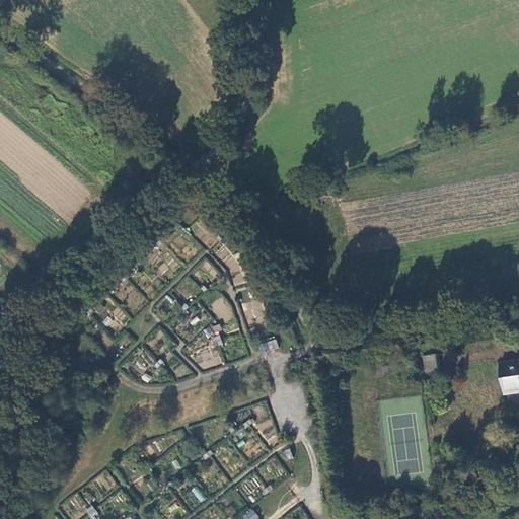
[(164,237),(158,243),(161,246),(167,240),(164,237)]
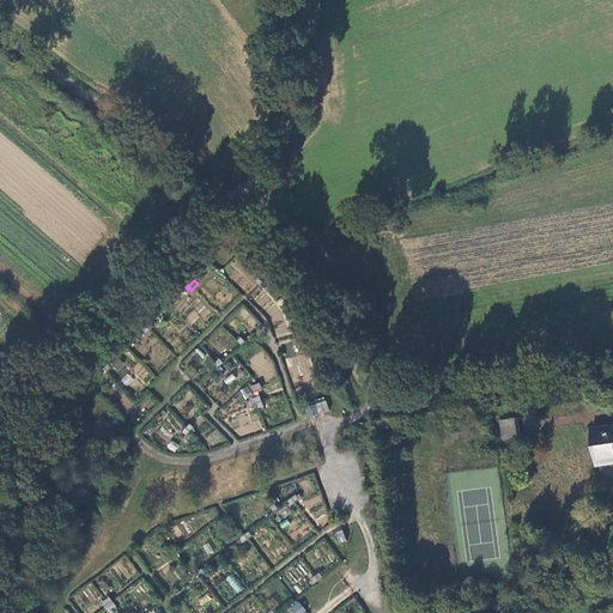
[(163,316),(157,321),(161,326),(167,321),(163,316)]
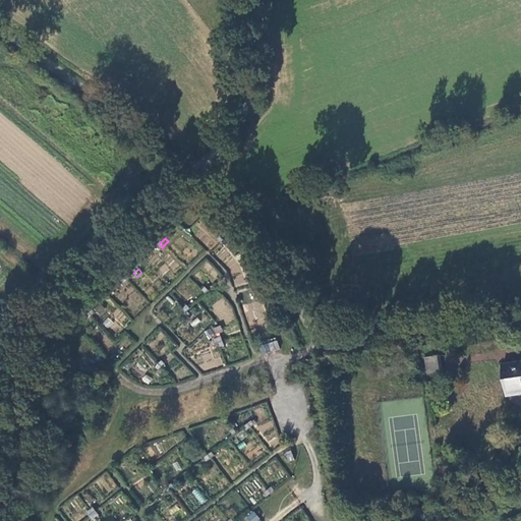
[(128,274),(122,280),(125,283),(131,277),(128,274)]
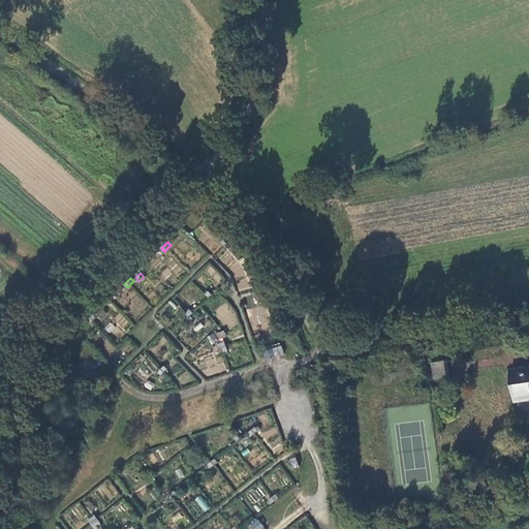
[(124,286),(119,291),(123,296),(128,290),(124,286)]
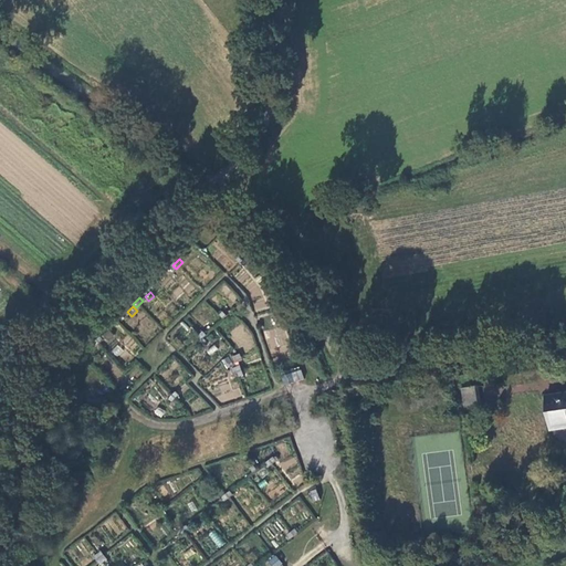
[(208,335),(205,332),(201,335),(198,338),(205,345),(208,342),(205,338),(208,335)]
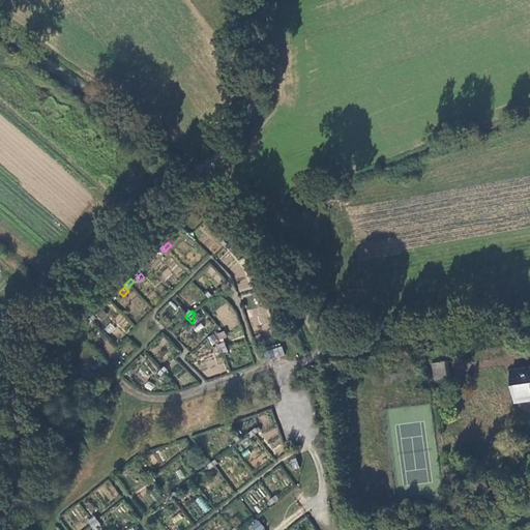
[(94,315),(88,321),(91,324),(97,318),(94,315)]
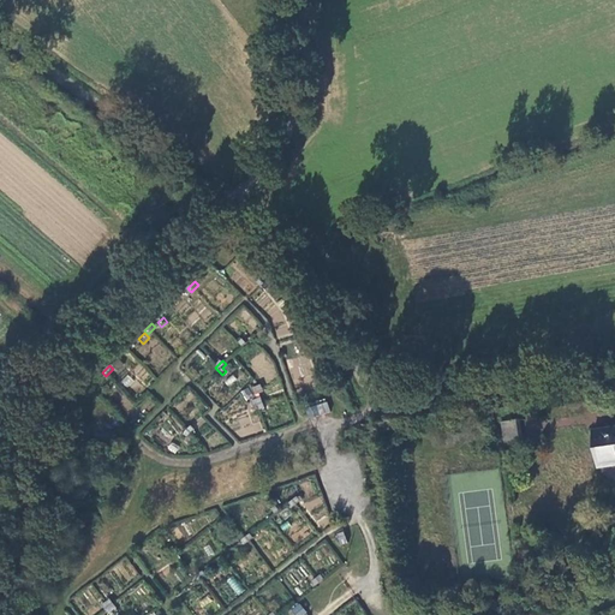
[(255,396),(250,388),(243,393),(249,401),(255,396)]
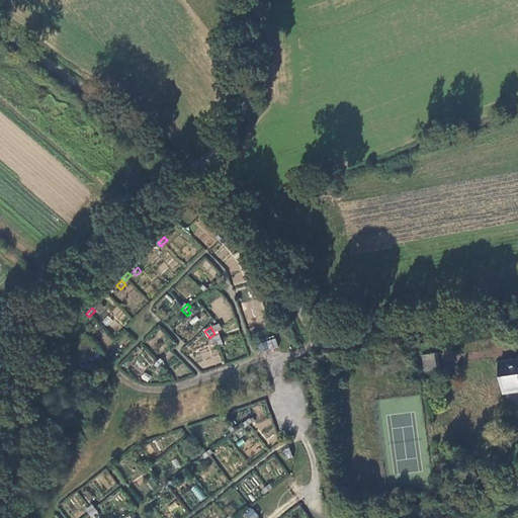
[(221,335),(212,338),(214,342),(218,340),(220,344),(224,343),(221,335)]
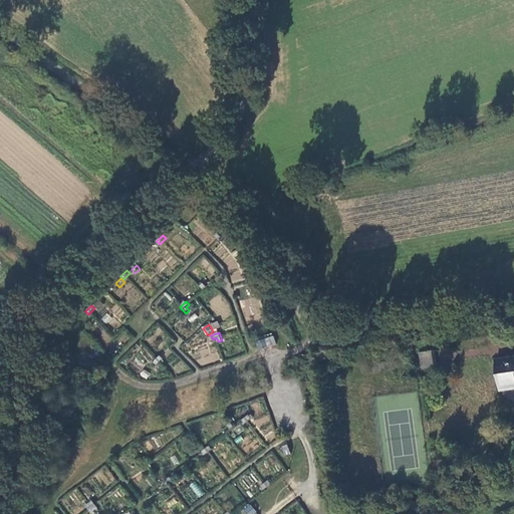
[(273,335),(265,337),(267,345),(275,342),(273,335)]
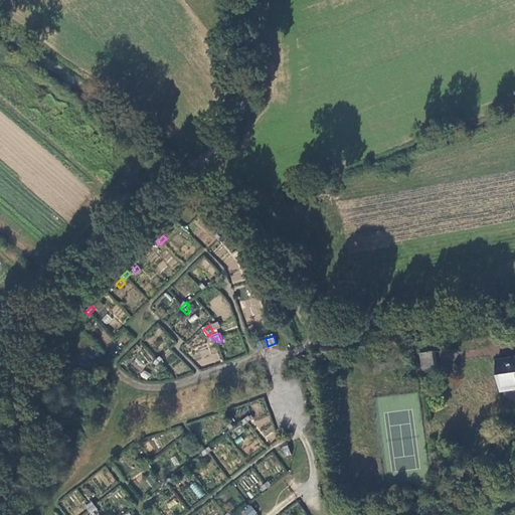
[(439,351),(419,353),(422,371),(442,368),(439,351)]
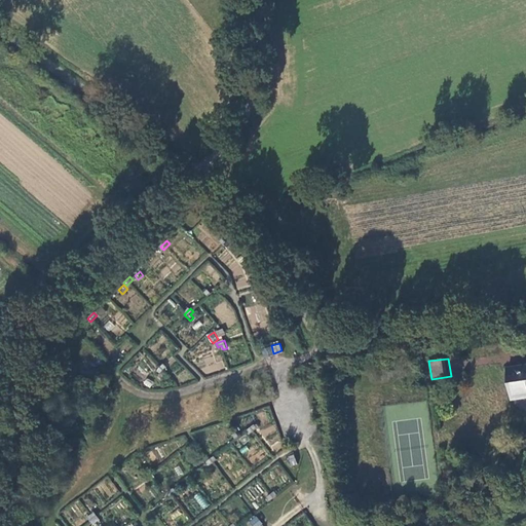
[(164,365),(158,371),(161,374),(167,368),(164,365)]
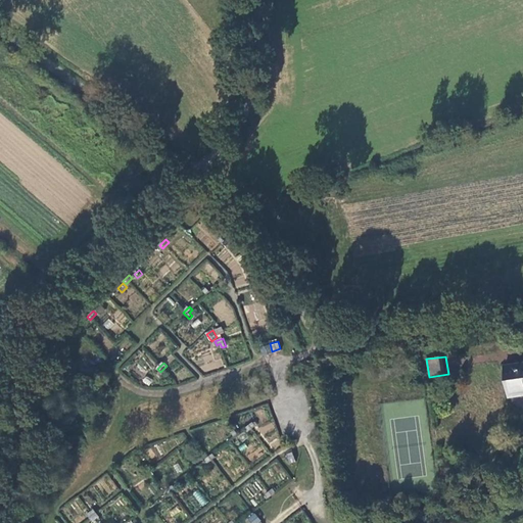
[(522,364),(505,367),(509,394),(522,392),(522,364)]
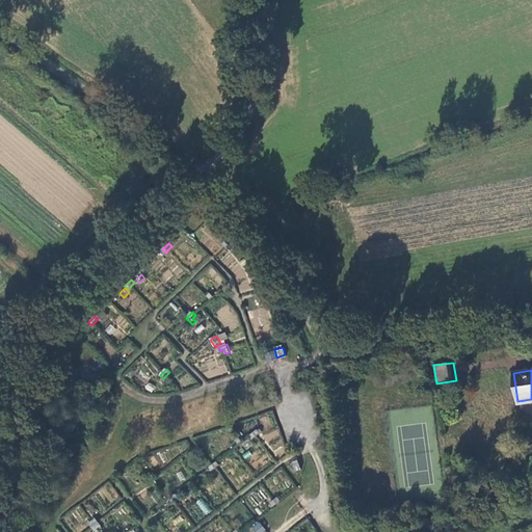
[(166,376),(161,380),(166,386),(171,380),(166,376)]
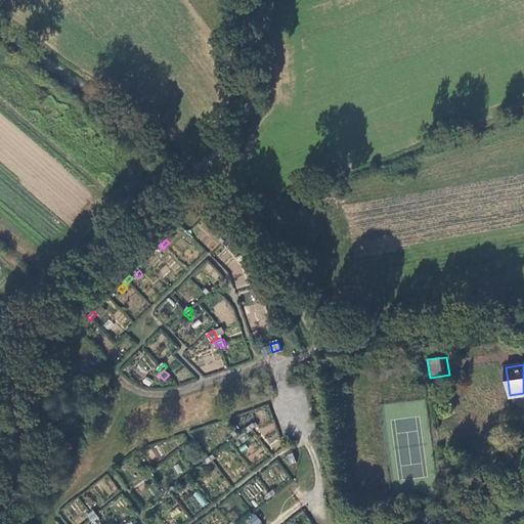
[(253,424),(247,429),(250,432),(256,427),(253,424)]
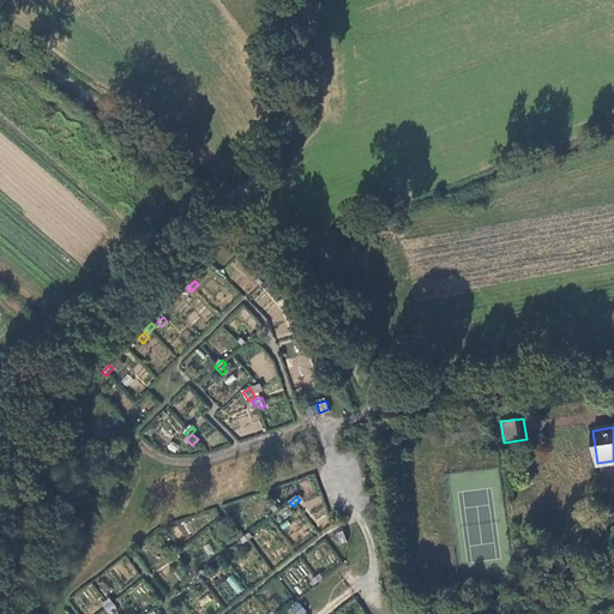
[(345,531),(338,534),(342,545),(349,542),(345,531)]
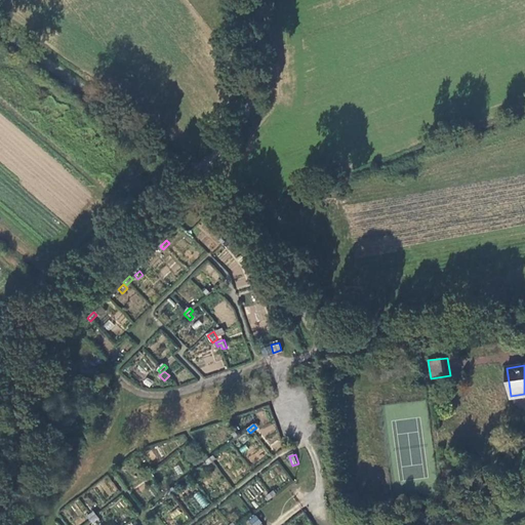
[(213,455),(207,460),(210,465),(216,459),(213,455)]
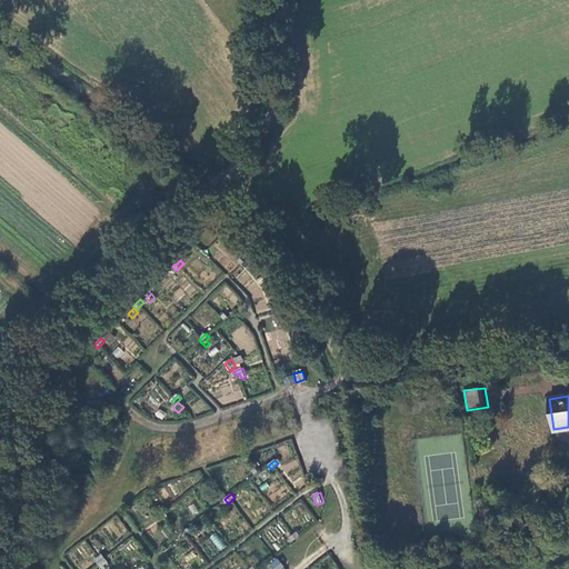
[(161,508),(157,510),(160,513),(157,517),(159,520),(167,515),(161,508)]
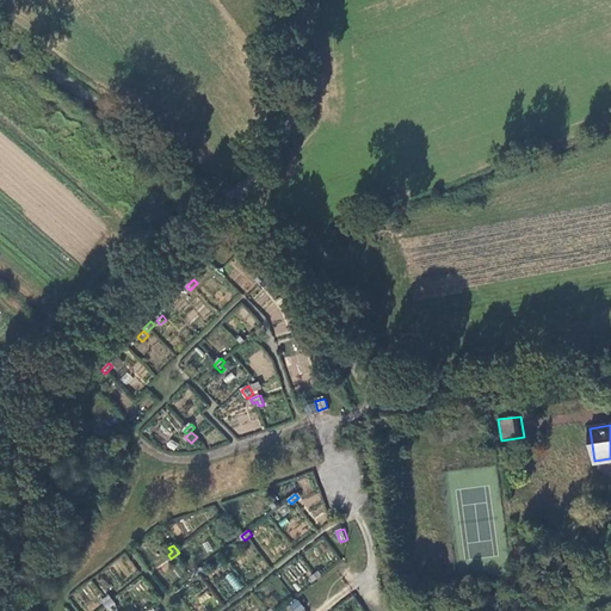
[(202,568),(193,574),(197,579),(205,572),(202,568)]
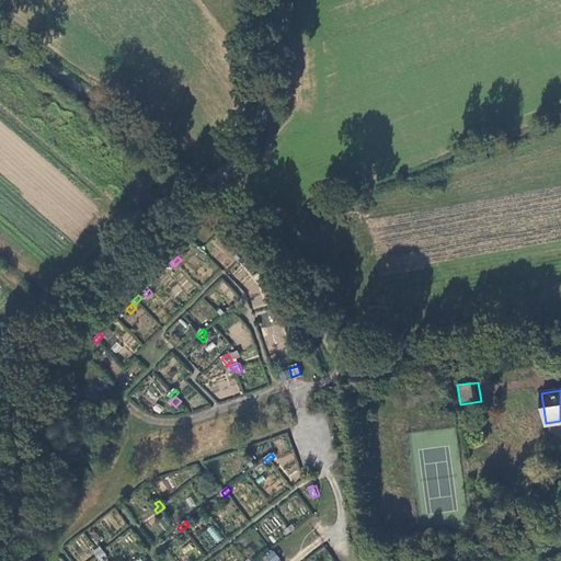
[(214,544),(221,540),(214,525),(207,528),(214,544)]
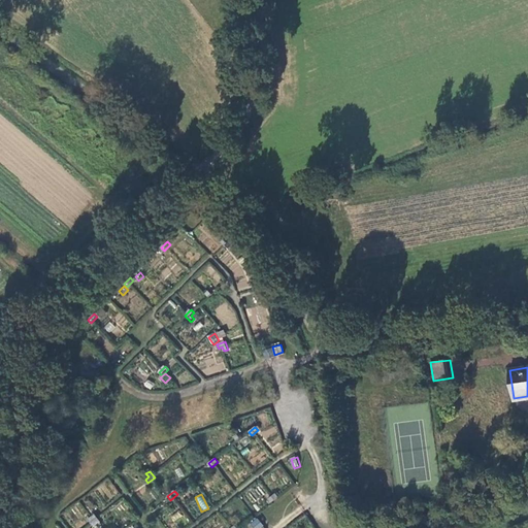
[(275,494),(269,499),(272,502),(278,497),(275,494)]
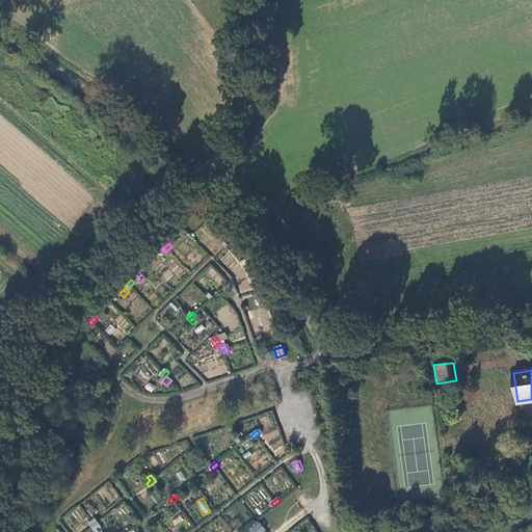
[(96,517),(88,524),(94,530),(101,525),(96,517)]
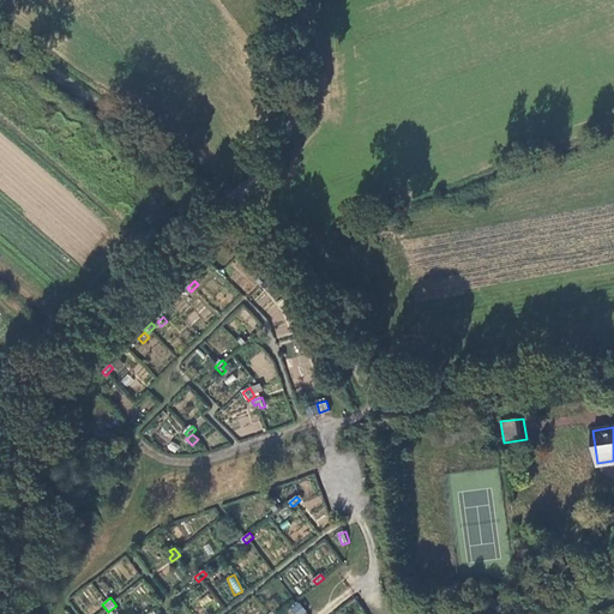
[(305,613),(308,612),(300,603),(292,611),(294,613),(305,613)]
